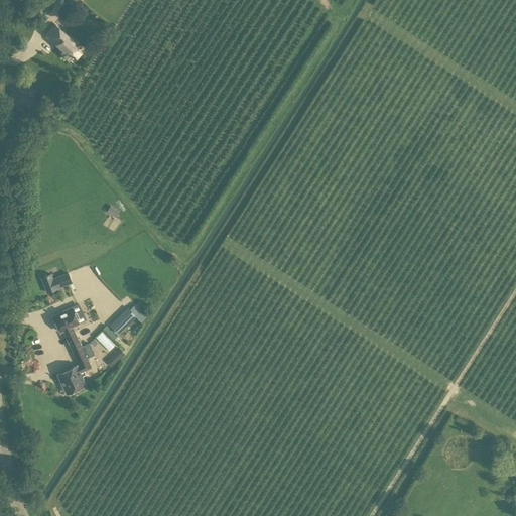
[(38,0),(33,6),(40,14),(50,3),(53,5),(56,0),(38,0)]
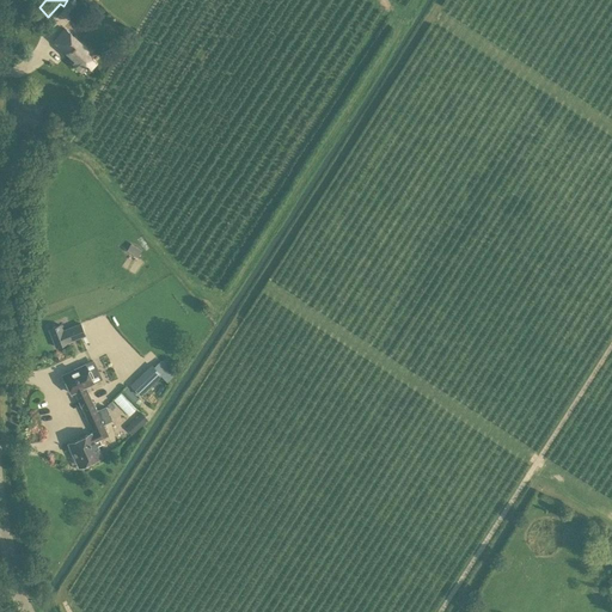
[(86,53),(89,50),(65,29),(53,42),(61,48),(65,51),(74,61),(72,63),(81,72),(86,66),(91,69),(97,62),(86,53)]
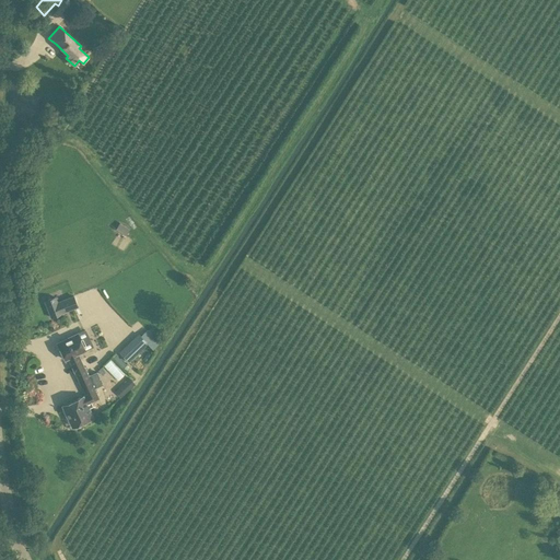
[(115,229),(125,235),(129,229),(119,223),(115,229)]
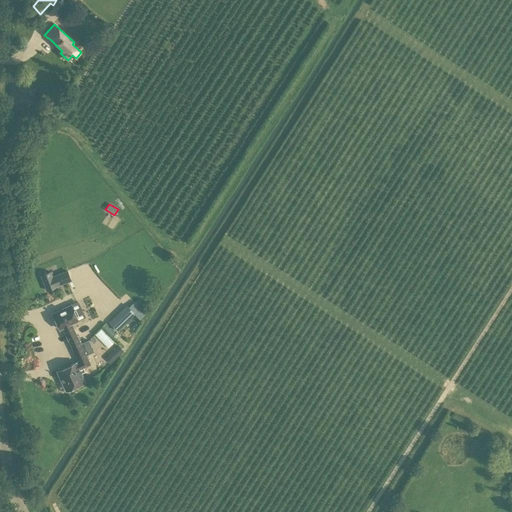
[(66,270),(52,275),(50,271),(42,274),(48,290),(54,287),(70,280),(66,270)]
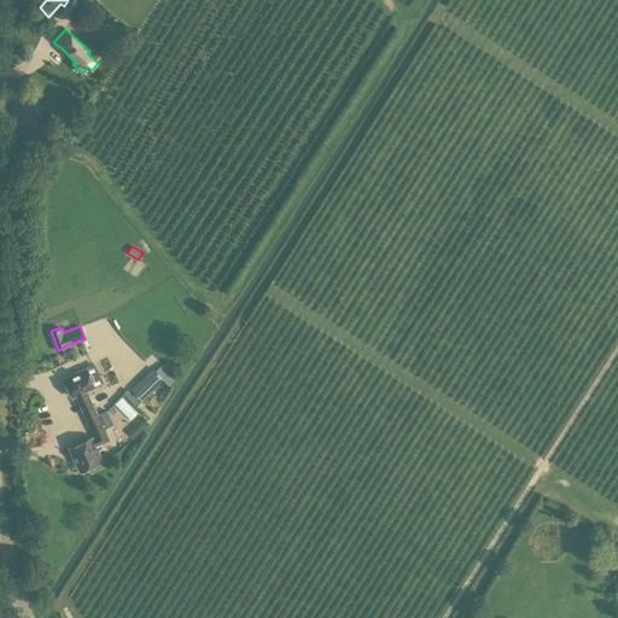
[(76,395),(80,404),(91,400),(86,390),(103,382),(94,363),(85,368),(64,378),(65,382),(64,383),(66,386),(68,388),(73,396),(76,395)]
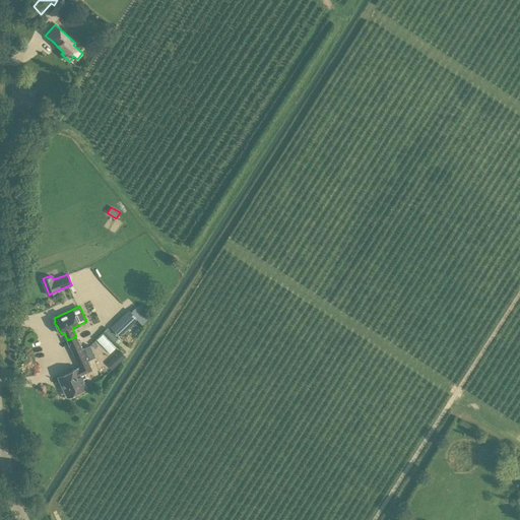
[(119,336),(137,319),(142,324),(148,318),(137,308),(131,313),(130,312),(112,329),(119,336)]
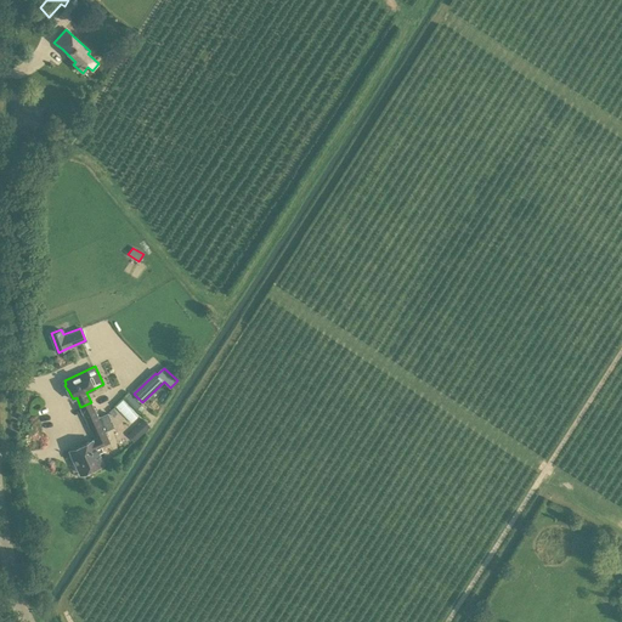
[(130,424),(140,413),(134,408),(139,403),(126,391),(112,407),(130,424)]
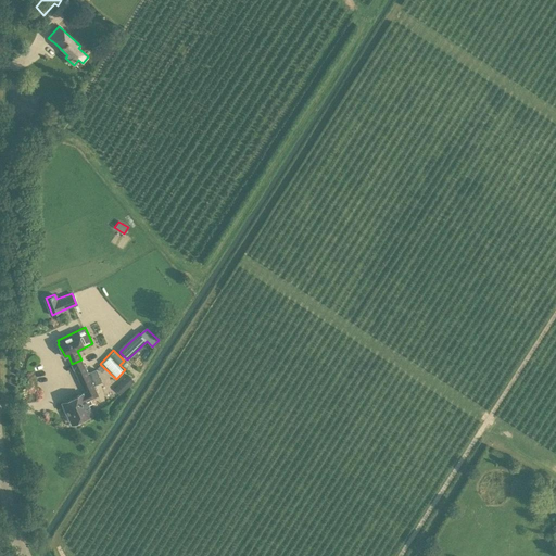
[(81,359),(72,364),(85,392),(83,393),(61,403),(71,424),(74,422),(77,422),(80,421),(81,419),(92,414),(87,403),(91,402),(90,400),(98,395),(93,384),(101,381),(96,369),(88,373),(81,359)]
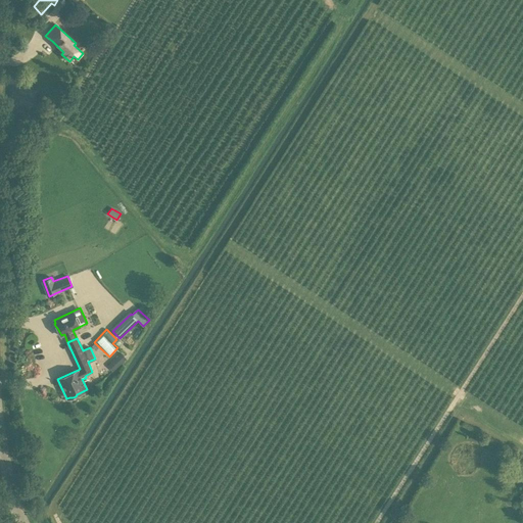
[(126,359),(121,352),(106,366),(112,371),(126,359)]
